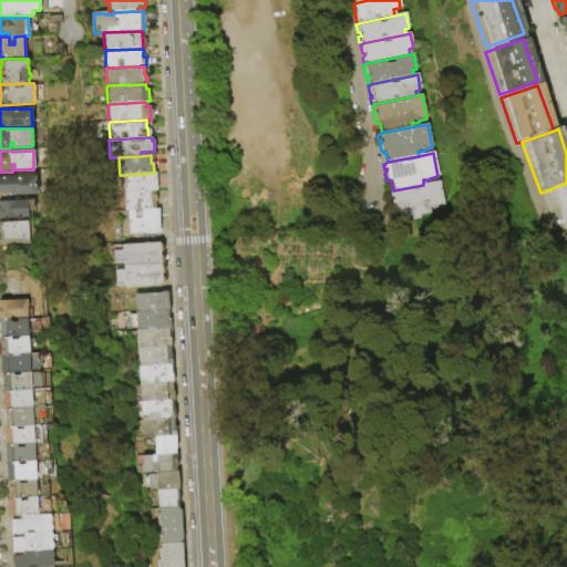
[(154,173),(155,173),(156,191),(155,192),(124,193),(123,175),(154,173)]
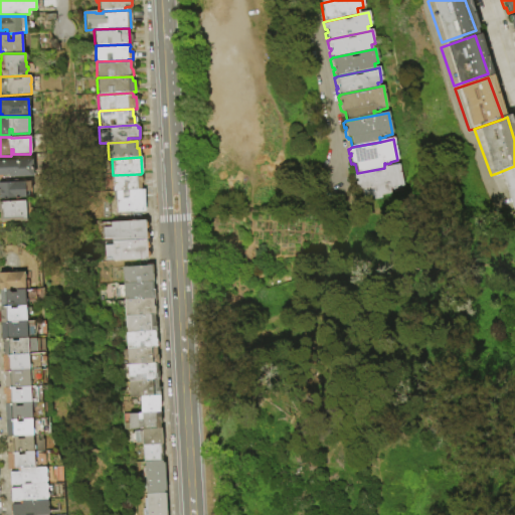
[(0,159),(32,158),(33,176),(8,177),(8,174),(0,174),(0,159)]
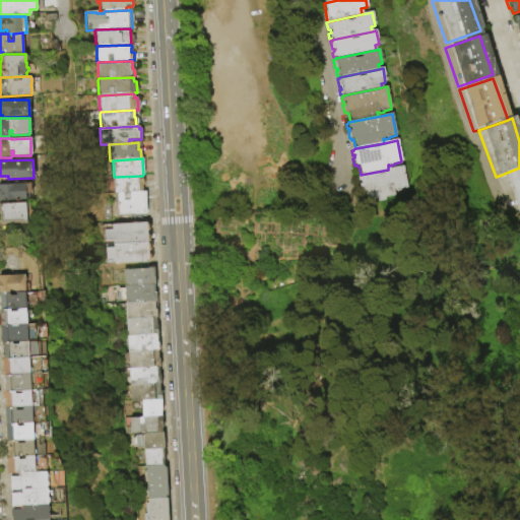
[(402,167),(407,188),(399,190),(400,191),(395,192),(395,191),(393,191),(394,196),(384,198),(384,200),(375,202),(375,200),(366,202),(364,192),(362,193),(362,191),(360,191),(358,185),(360,184),(360,182),(358,182),(356,177),(359,177),(359,176),(361,175),(388,170),(402,167)]
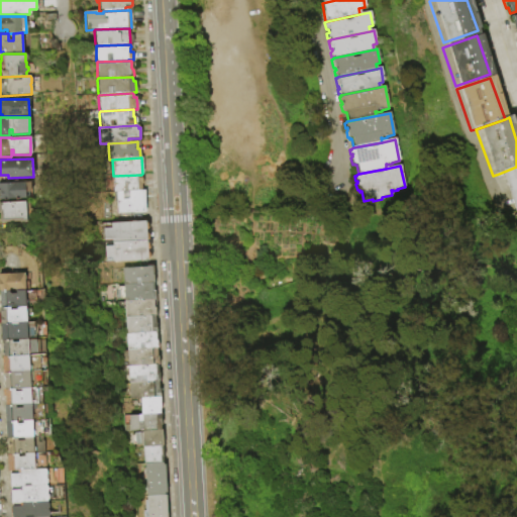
[(499,174),(516,167),(516,210),(512,212),(499,174)]
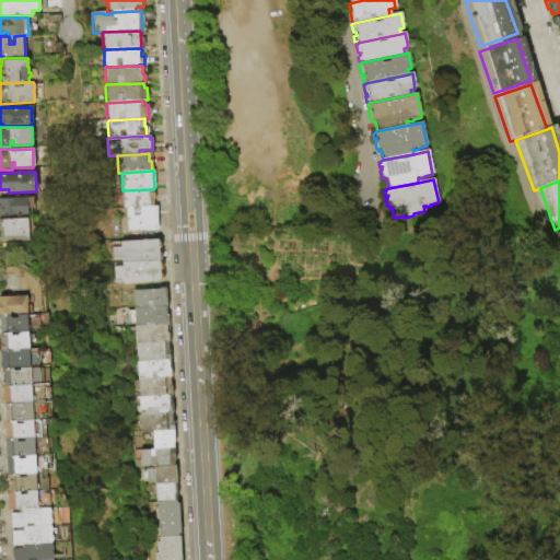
[(123,190),(153,189),(154,199),(153,200),(153,207),(125,208),(121,208),(121,190),(123,190)]
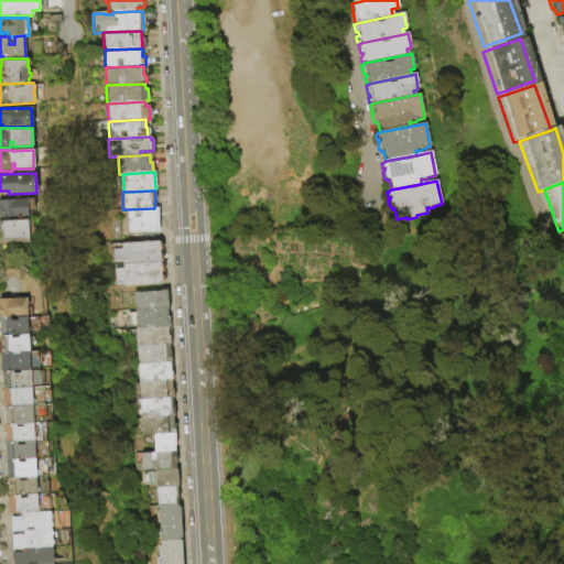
[(0,198),(28,198),(29,216),(0,216),(0,198)]
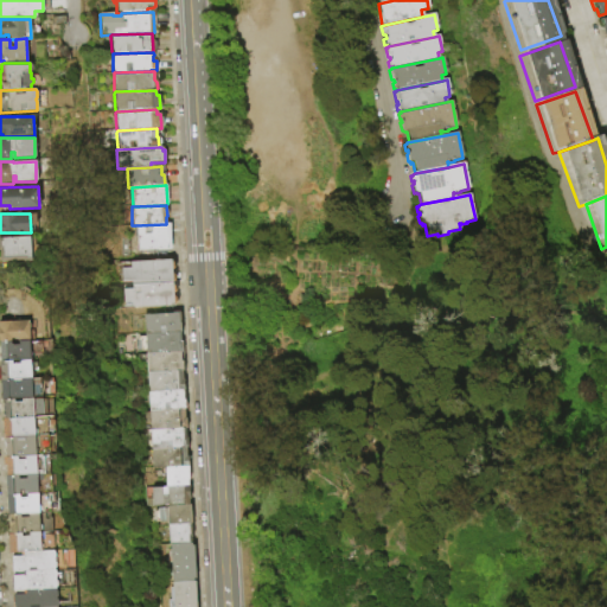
[(166,224),(170,224),(171,249),(136,251),(135,225),(166,224)]
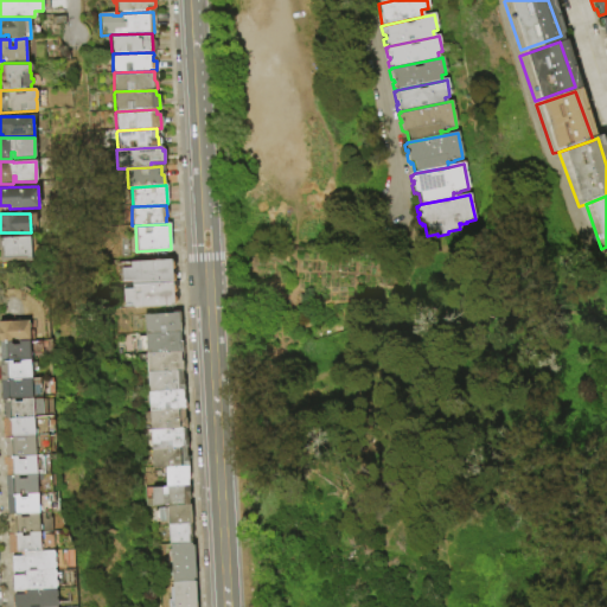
[(0,261),(0,237),(31,236),(31,257),(32,257),(32,261),(24,262),(24,260),(0,261)]
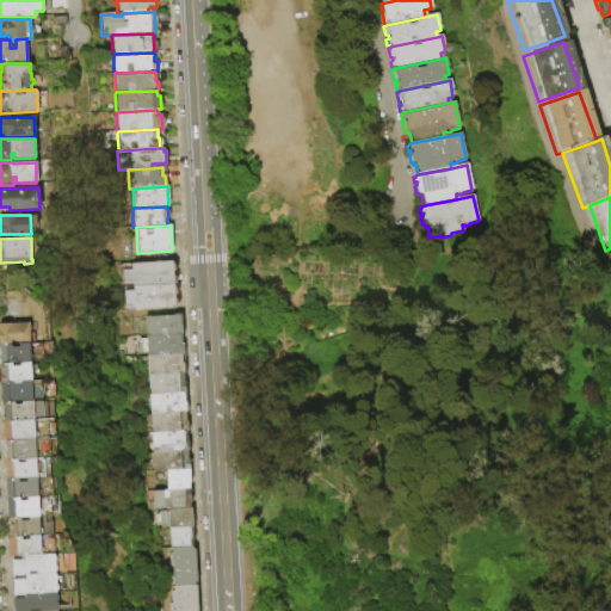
[(129,265),(170,264),(173,266),(173,271),(171,273),(171,276),(173,278),(173,283),(171,285),(171,288),(130,289),(130,284),(121,285),(121,272),(130,271),(129,265)]
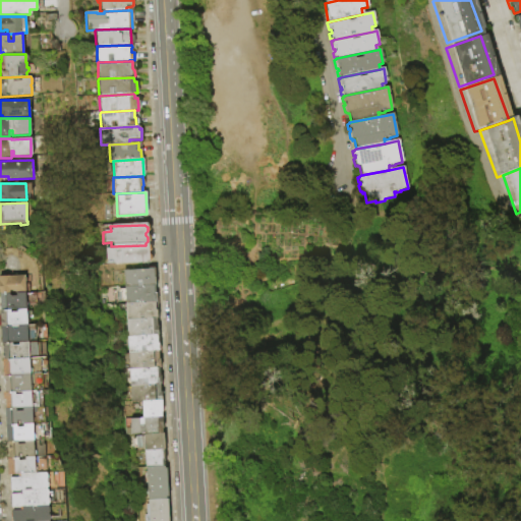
[(146,245),(148,247),(149,251),(147,253),(147,254),(149,256),(150,261),(147,263),(147,265),(112,267),(112,261),(104,262),(103,250),(111,249),(111,246),(146,245)]
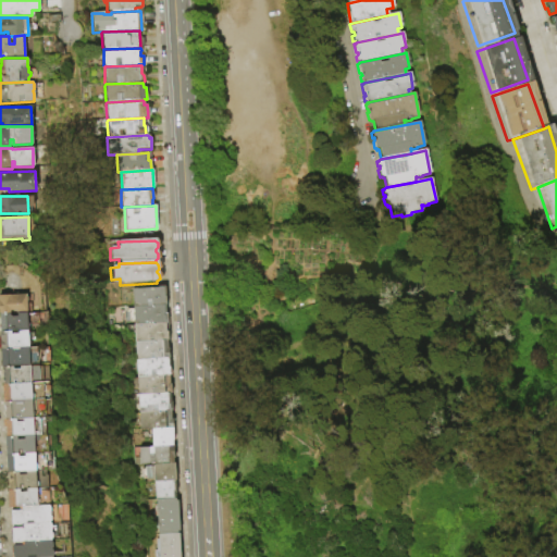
[(130,291),(161,288),(162,298),(163,298),(164,307),(162,307),(131,308),(130,291)]
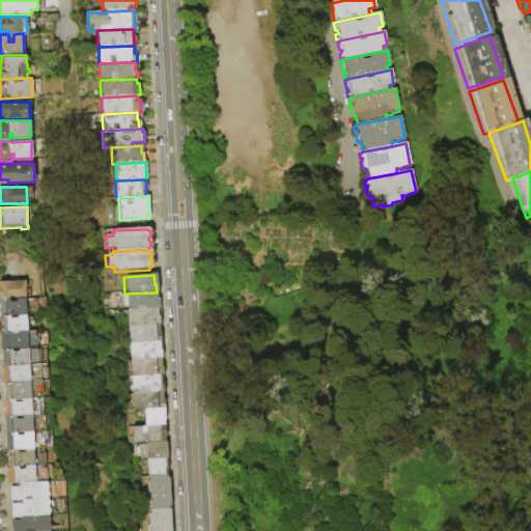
[(0,281),(25,281),(25,296),(9,297),(9,299),(0,299),(0,281)]
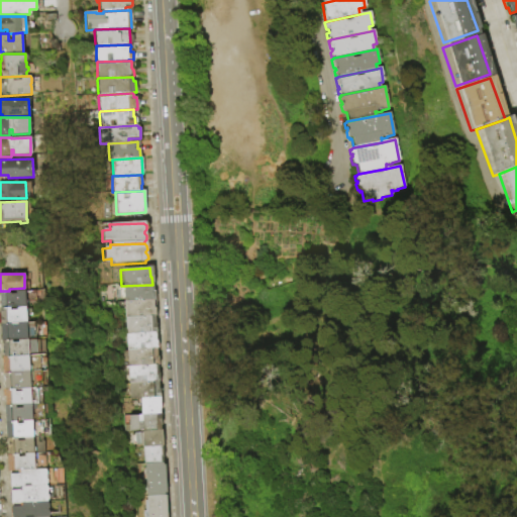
[(121,286),(150,285),(151,293),(152,292),(153,301),(151,302),(122,303),(121,286)]
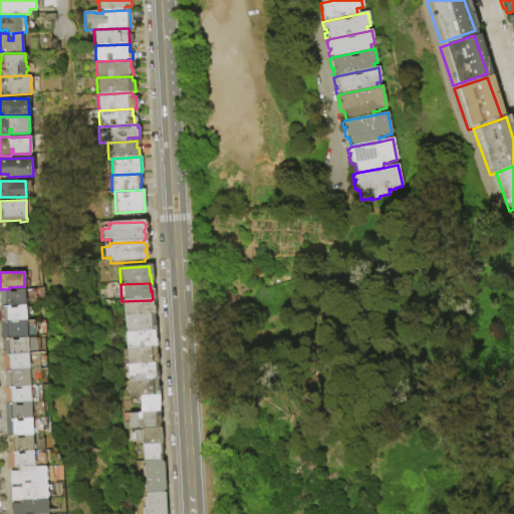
[(0,289),(9,289),(10,292),(15,291),(15,289),(25,288),(26,305),(16,305),(10,305),(0,306),(0,289)]
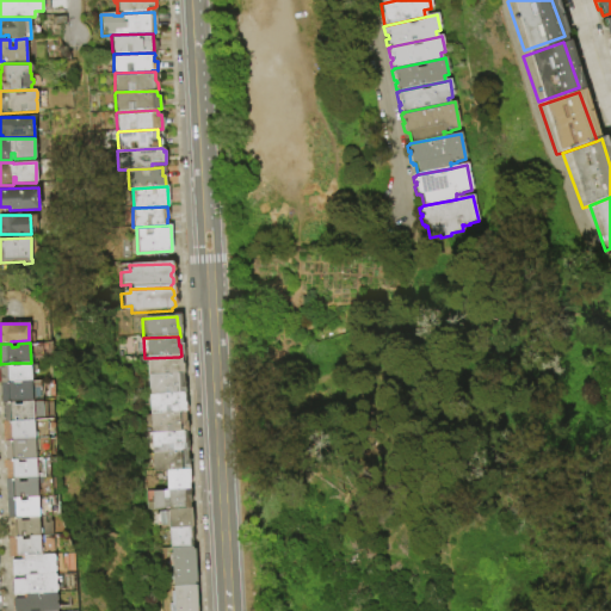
[(144,358),(179,357),(180,365),(181,365),(181,375),(180,375),(144,377),(144,358)]
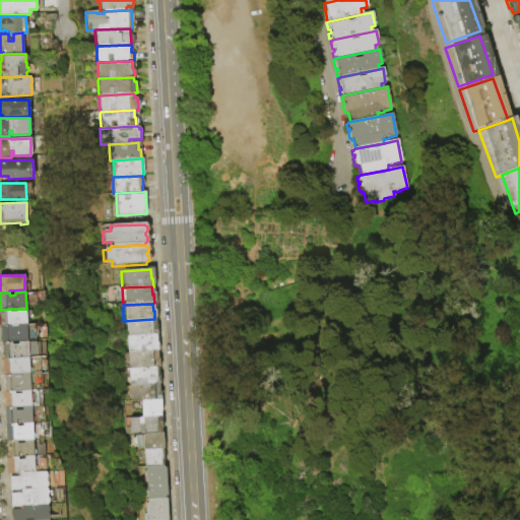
[(26,309),(27,325),(17,325),(11,325),(0,326),(0,310),(10,309),(10,312),(16,311),(16,309),(26,309)]
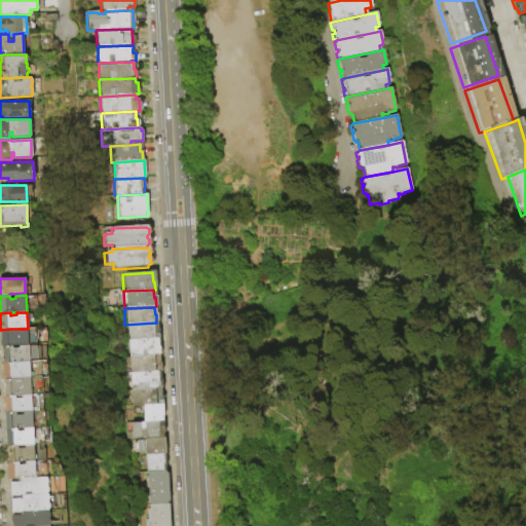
[(124,325),(155,323),(155,331),(157,331),(157,340),(156,340),(125,341),(124,325)]
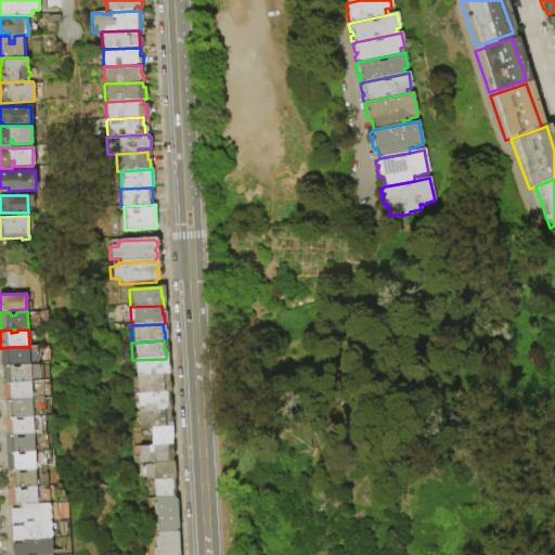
[(0,348),(12,347),(12,350),(18,350),(18,347),(29,347),(29,364),(20,364),(13,365),(2,365),(1,365),(0,348)]
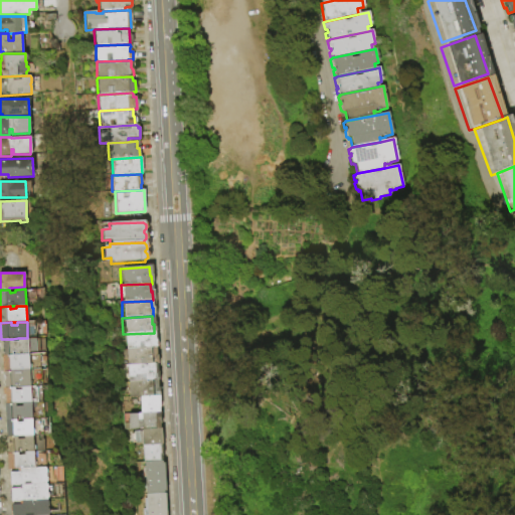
[(123,334),(153,333),(153,340),(155,340),(155,349),(154,349),(125,350),(124,350),(123,334)]
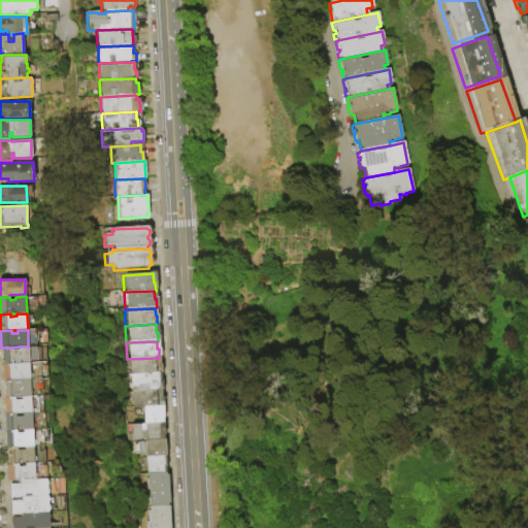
[(28,347),(28,348),(36,348),(37,361),(29,361),(29,363),(2,364),(2,348),(12,348),(12,351),(19,350),(19,347),(28,347)]
